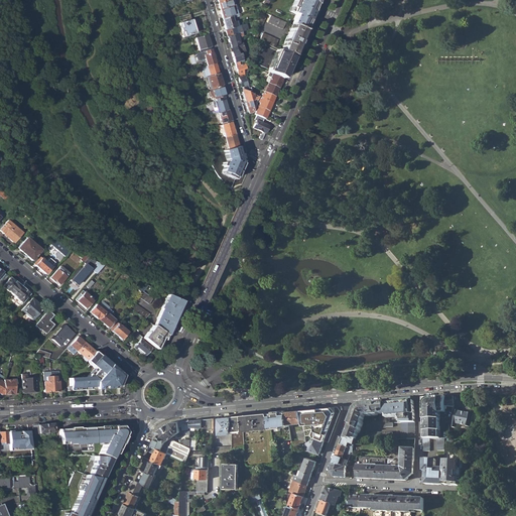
[(219,9),(231,6),(230,0),(228,1),(218,4),(219,9)]
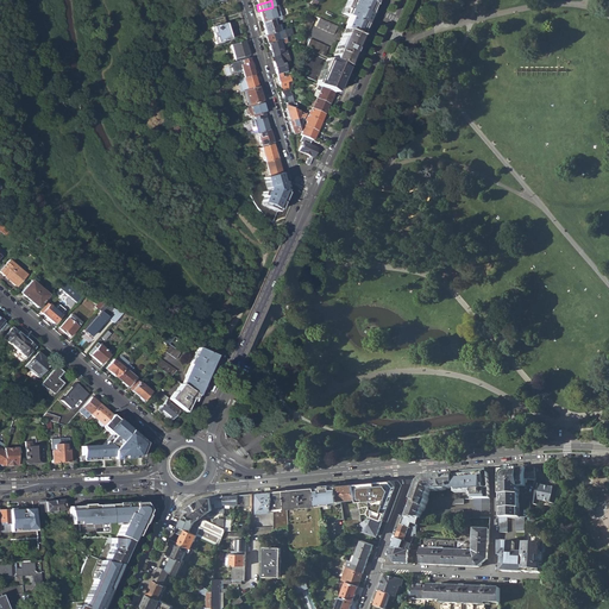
[(359,37),(374,5),(363,0),(347,0),(341,14),(349,18),(344,30),(345,30),(359,37)]
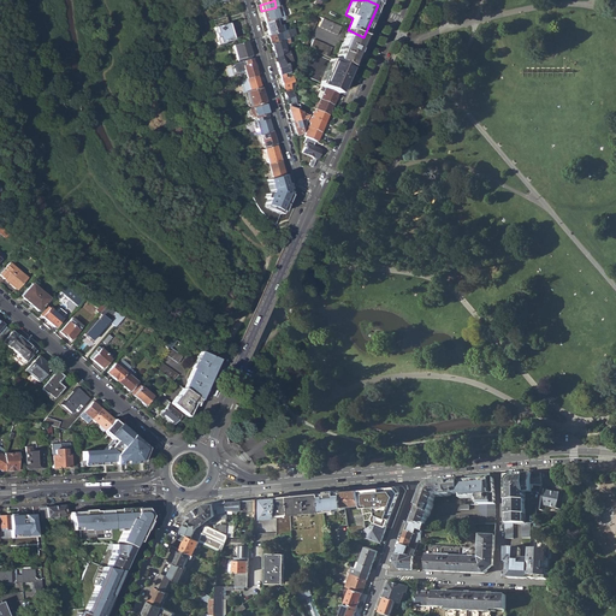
[(265,22),(282,17),(279,6),(276,7),(261,11),(265,22)]
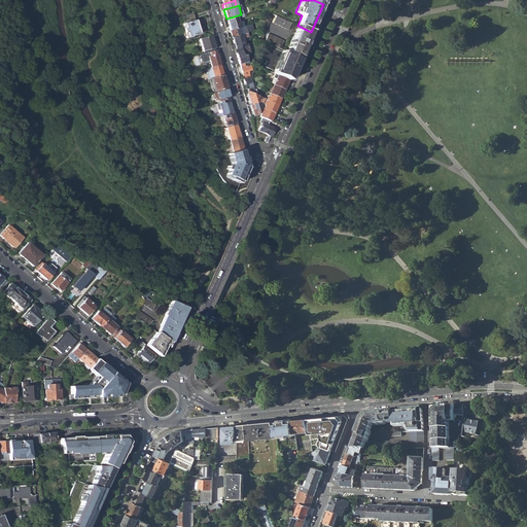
[(183,16),(185,23),(195,20),(194,13),(183,16)]
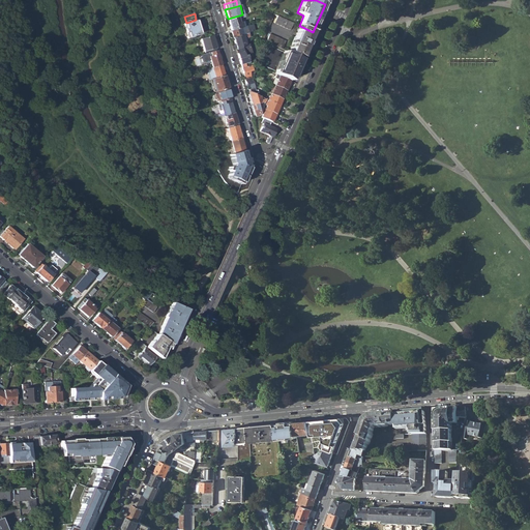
[(259,38),(262,39),(273,15),(270,13),(259,38)]
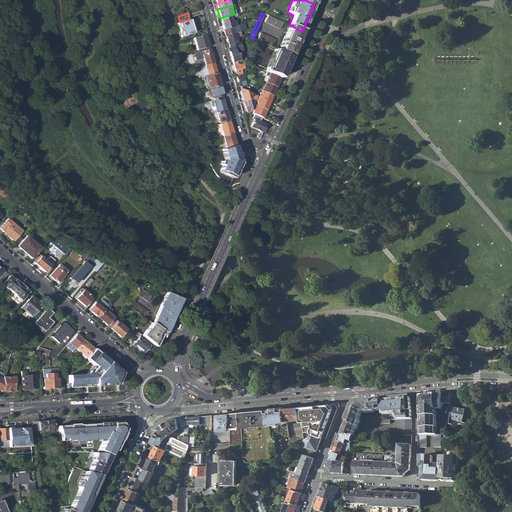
[(223,29),(235,26),(233,21),(231,21),(230,18),(237,16),(236,14),(234,14),(220,18),(223,29)]
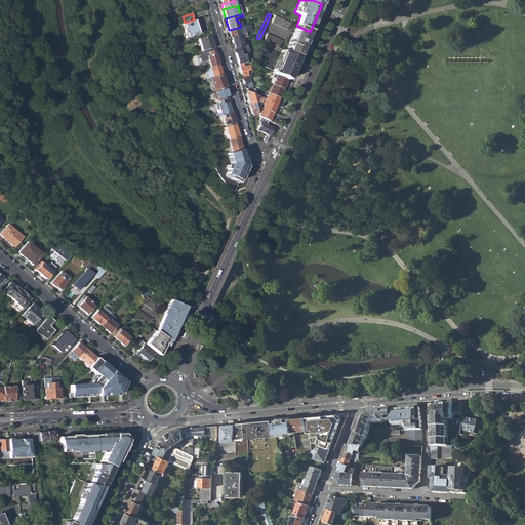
[(271,24),(287,31),(290,23),(275,16),(271,24)]
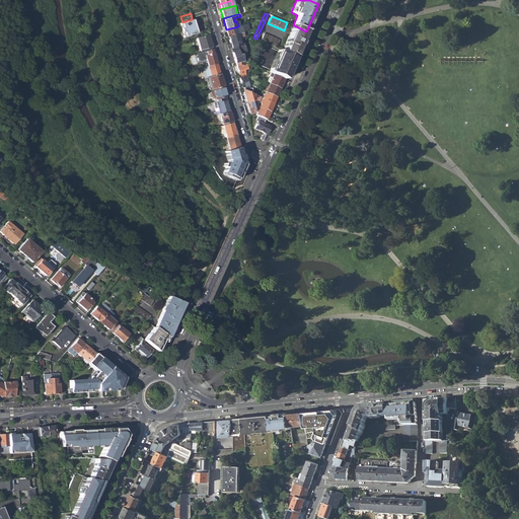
[(178,23),(182,38),(196,34),(192,19),(182,22),(178,23)]
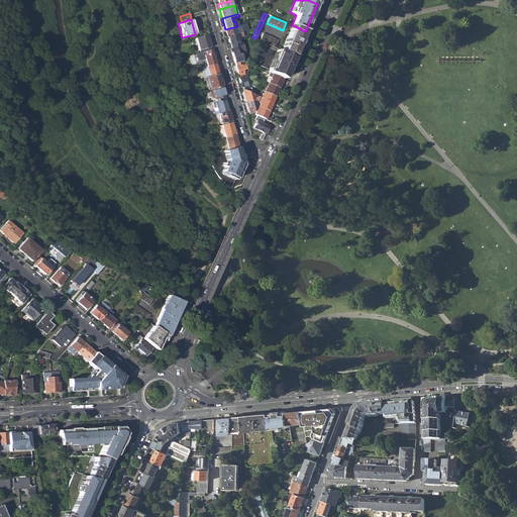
[(237,32),(240,31),(239,27),(239,25),(237,26),(225,29),(227,36),(237,33),(237,32)]
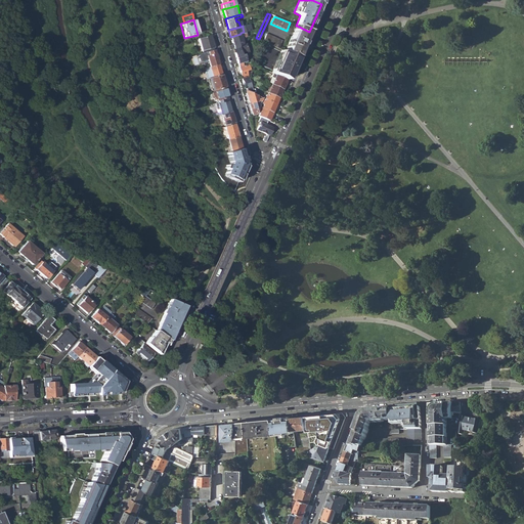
[(289,44),(286,51),(297,56),(309,32),(305,30),(297,26),(294,34),(293,33),(288,43),(289,44)]
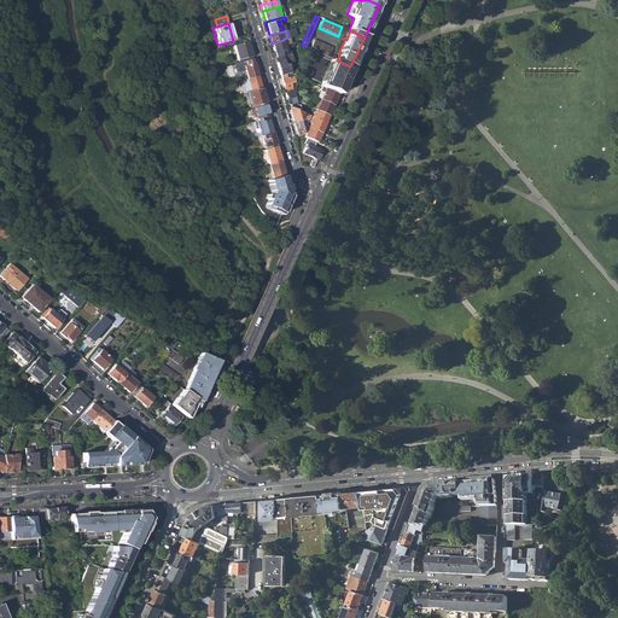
[(285,44),(284,40),(272,44),(273,51),(278,50),(278,52),(283,51),(283,48),(284,48),(283,44),(285,44)]
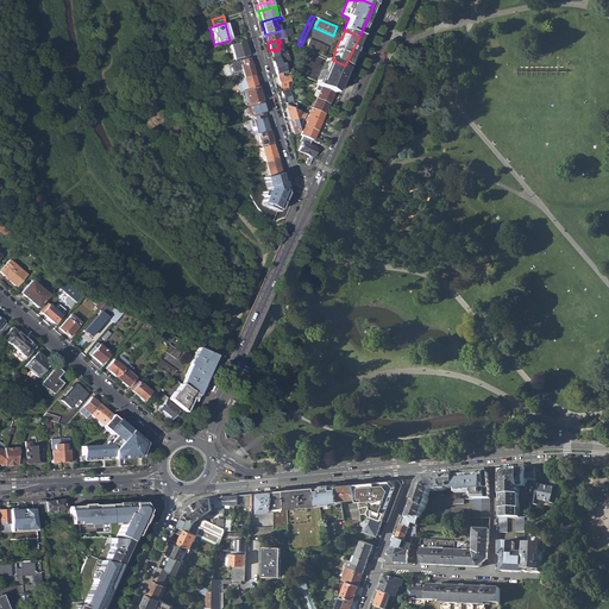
[(305,48),(324,56),(327,48),(309,39),(305,48)]
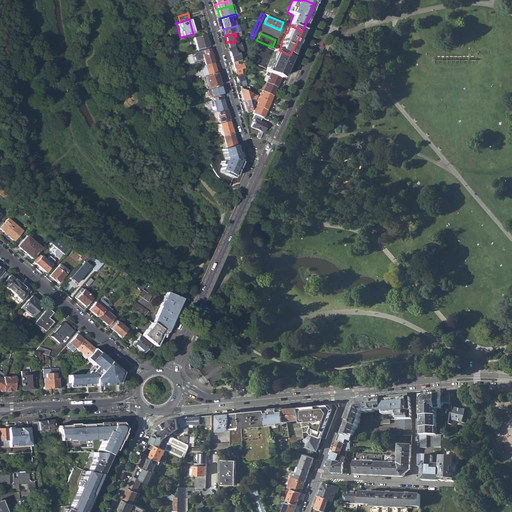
[(193,38),(196,49),(208,46),(205,34),(193,38)]
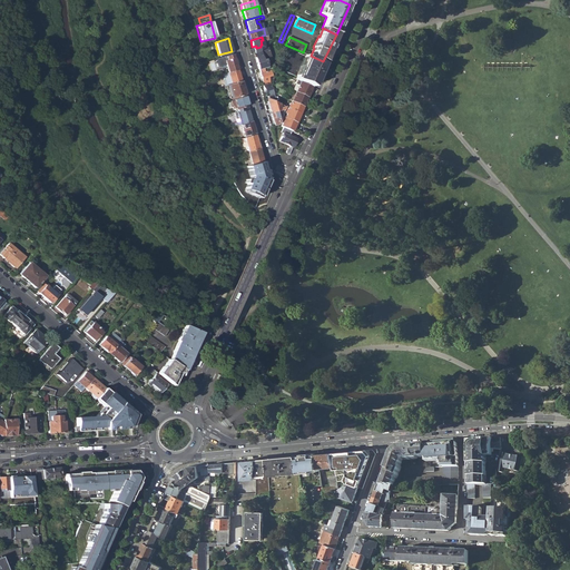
[(263,68),(267,67),(265,60),(272,58),(268,47),(263,48),(262,49),(258,51),(258,52),(254,53),(258,69),(263,68)]
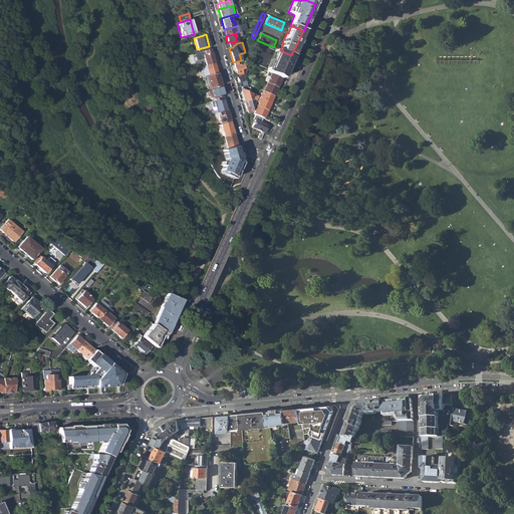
[(268,72),(281,78),(291,55),(280,50),(276,48),(275,50),(265,46),(262,51),(256,49),(253,56),(259,59),(256,64),(267,69),(266,71),(268,72)]
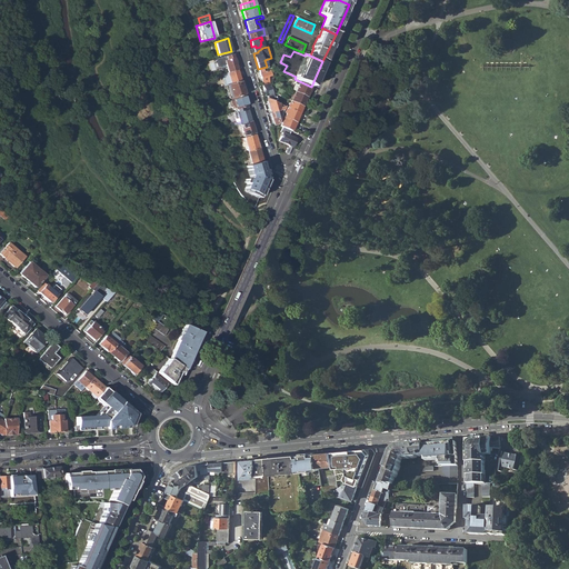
[(223,61),(227,72),(237,70),(232,55),(216,59),(215,59),(216,63),(223,61)]
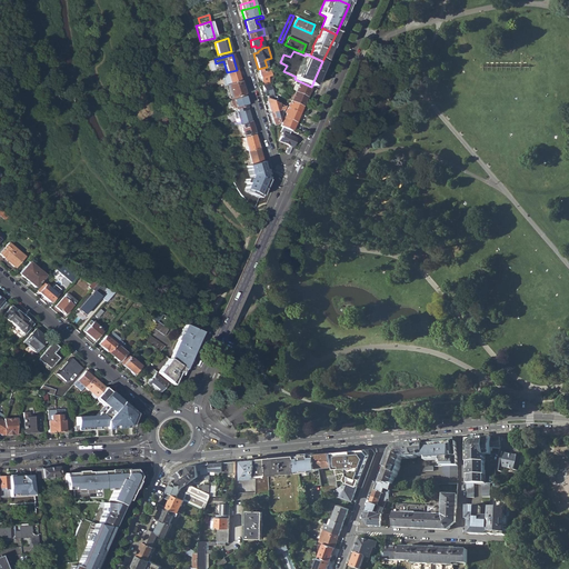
[(258,69),(262,86),(270,83),(270,82),(271,81),(271,79),(269,71),(263,72),(262,68),(258,69)]
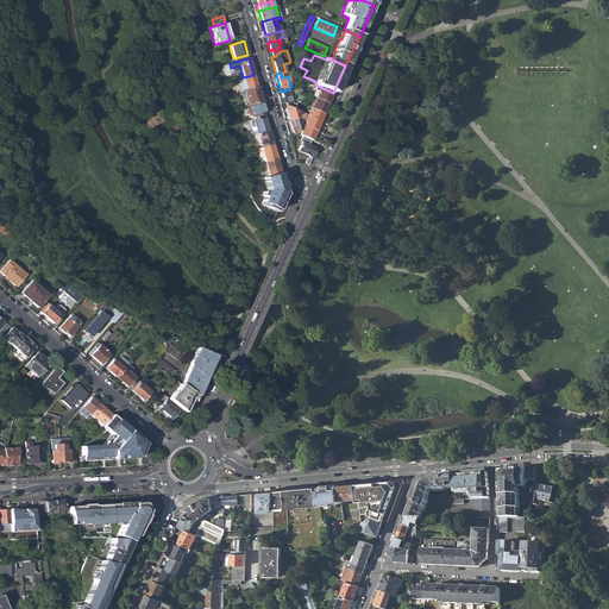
[(239,86),(242,92),(256,87),(253,75),(243,77),(244,83),(239,86)]
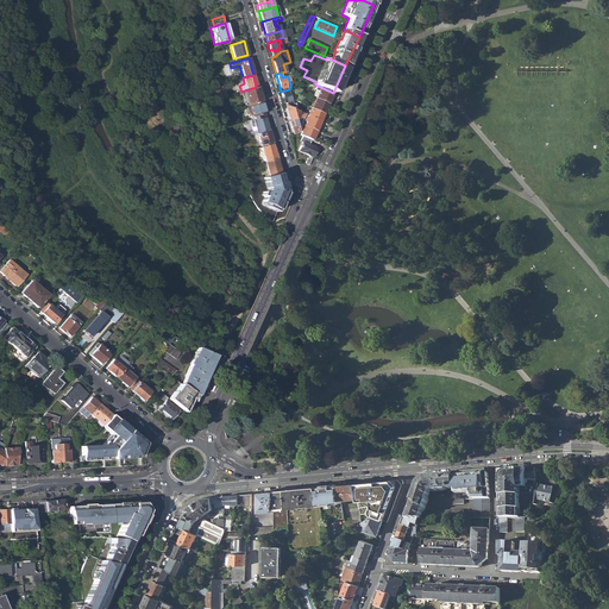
[(333,93),(318,86),(315,89),(319,92),(315,98),(328,104),(333,93)]
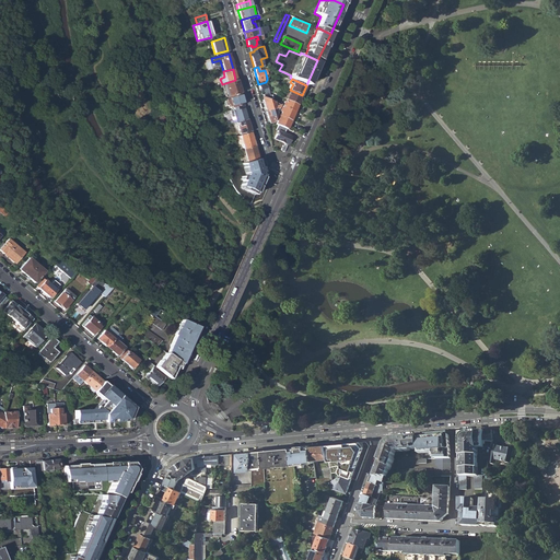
[(235,80),(222,84),(225,97),(229,96),(240,93),(235,80)]
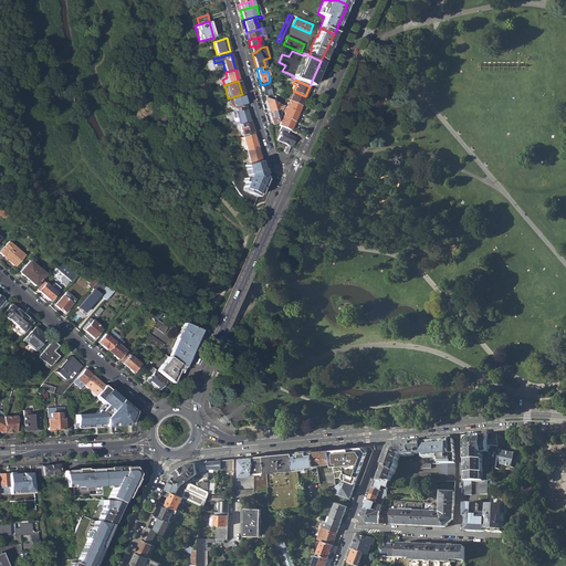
[(263,96),(272,100),(274,100),(274,96),(273,96),(269,82),(269,83),(261,85),(263,96)]
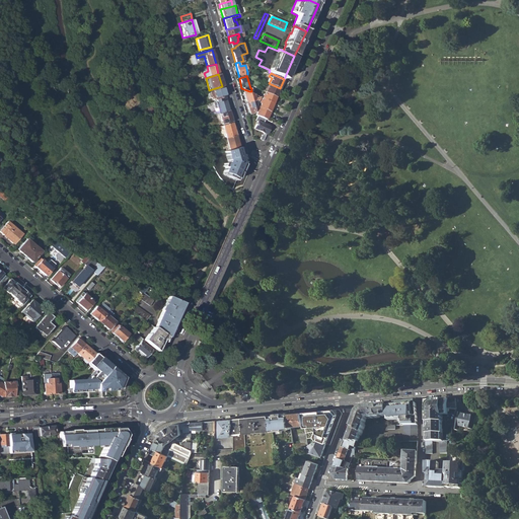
[(282,99),(286,91),(280,88),(269,83),(266,82),(262,91),(265,92),(276,97),(282,99)]
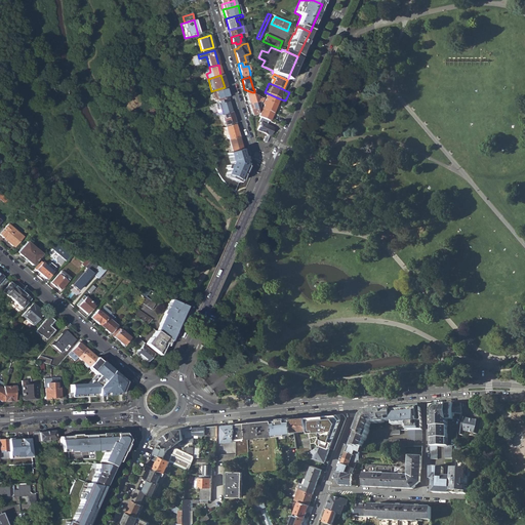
[(214,90),(216,101),(227,97),(225,87),(214,90)]
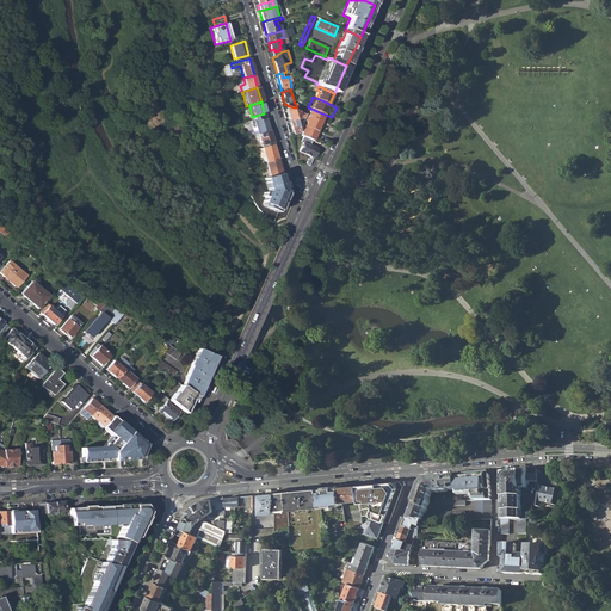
[(285,105),(289,118),(304,115),(301,112),(295,113),(295,112),(295,110),(285,105)]
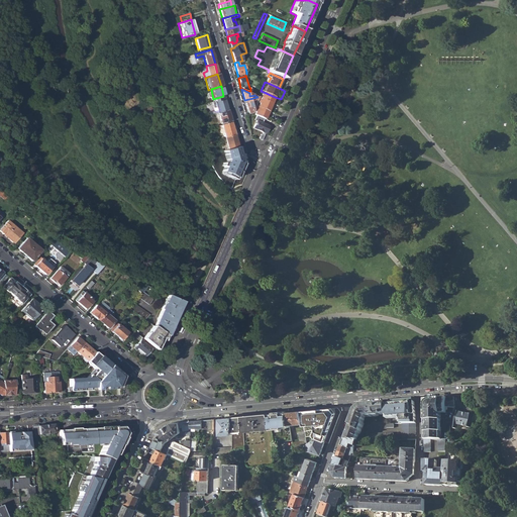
[(261,98),(272,103),(275,97),(264,92),(263,94),(262,94),(260,98),(261,98)]
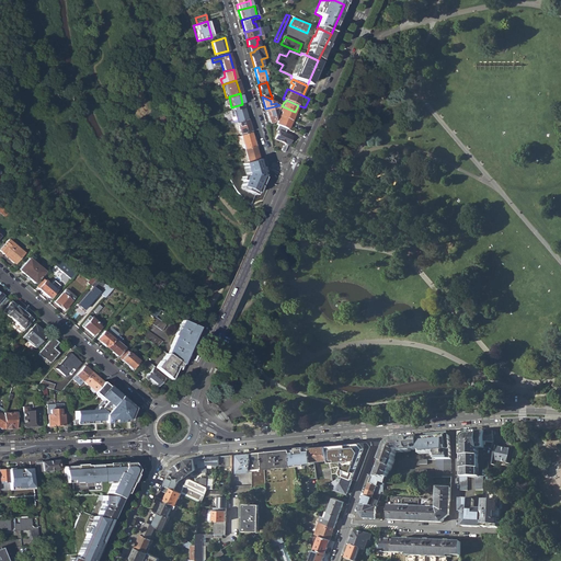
[(229,121),(230,124),(237,123),(247,119),(242,104),(231,107),(232,110),(232,111),(230,112),(230,115),(233,114),(235,119),(229,121)]
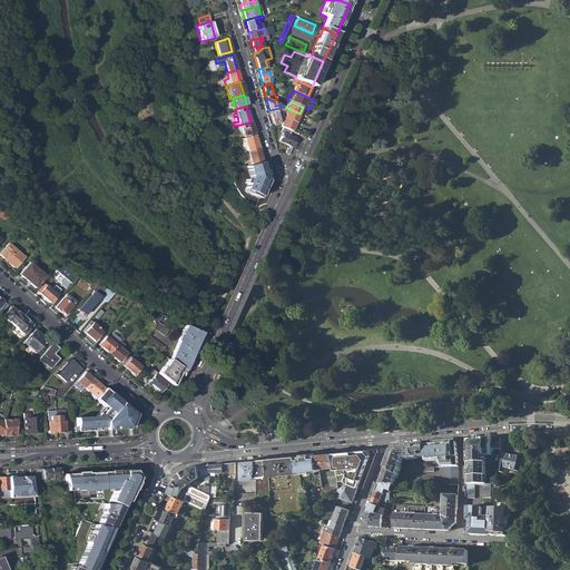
[(269,110),(273,126),(277,125),(284,107),(269,110)]
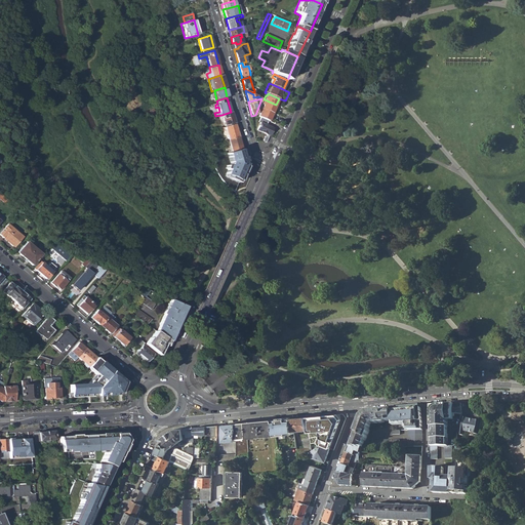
[(276,105),(265,99),(264,103),(263,103),(261,104),(263,105),(261,108),(273,113),(276,105)]
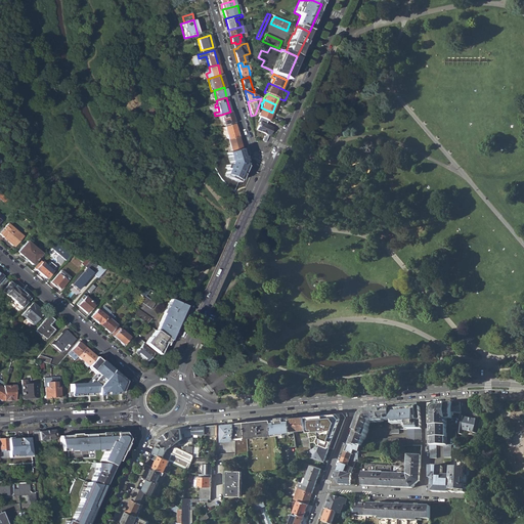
[(267,121),(268,121),(272,113),(261,107),(260,110),(259,110),(258,112),(259,113),(258,116),(260,118),(267,121)]
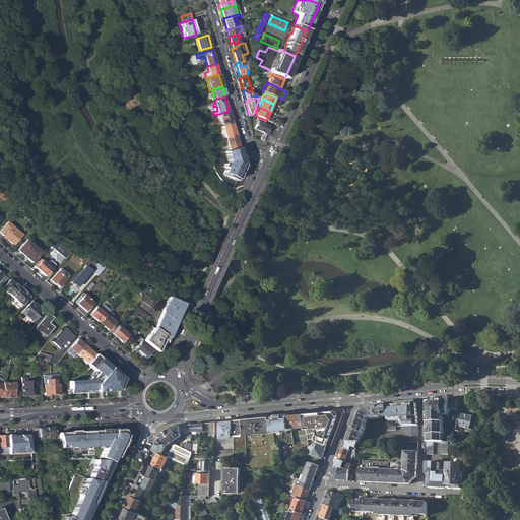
[(219,114),(222,125),(232,122),(229,111),(219,114)]
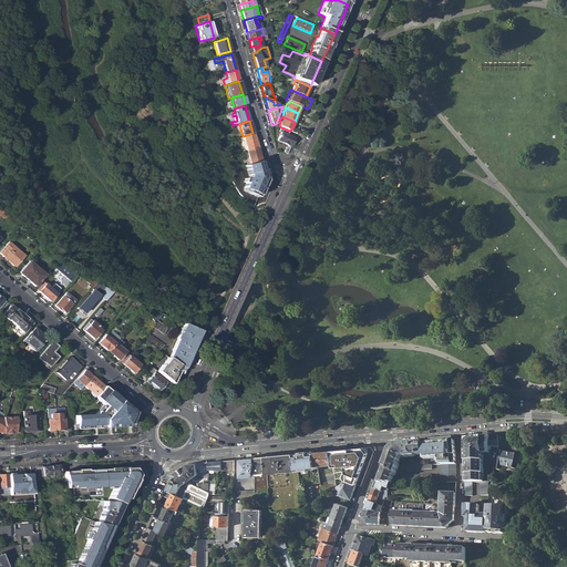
[(289,131),(281,127),(279,132),(281,132),(278,141),(288,145),(287,147),(286,147),(282,154),(288,154),(295,138),(288,135),(289,131)]
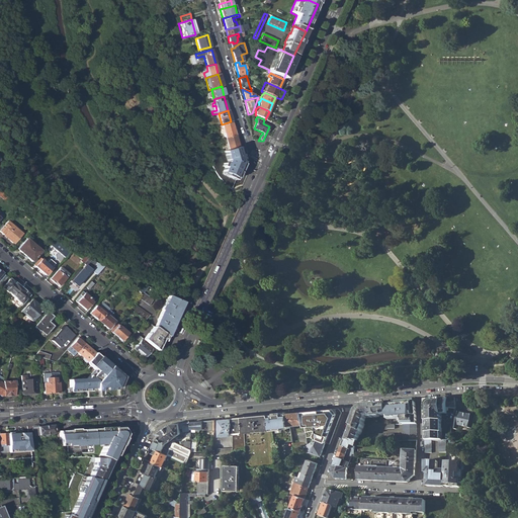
[(223,132),(225,138),(235,135),(232,122),(220,126),(221,132),(223,132)]
